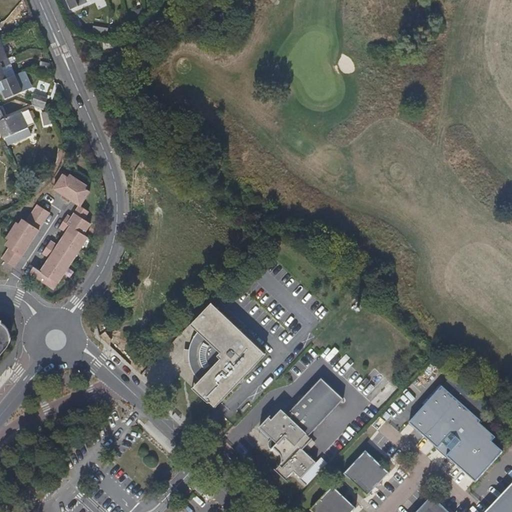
[(71,9),(66,0),(57,0),(63,13),(71,9)]
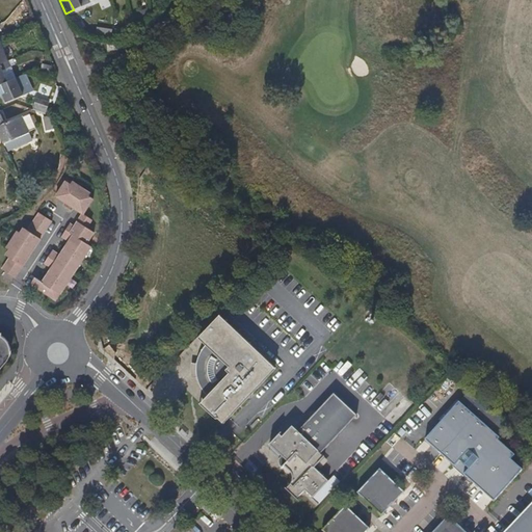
[(69,0),(74,9),(90,2),(89,0),(69,0)]
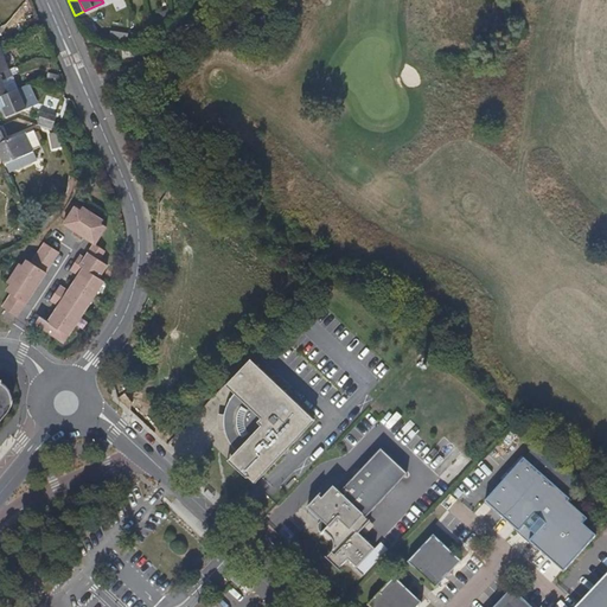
[(36,104),(27,85),(7,94),(0,96),(0,108),(1,108),(6,117),(36,104)]
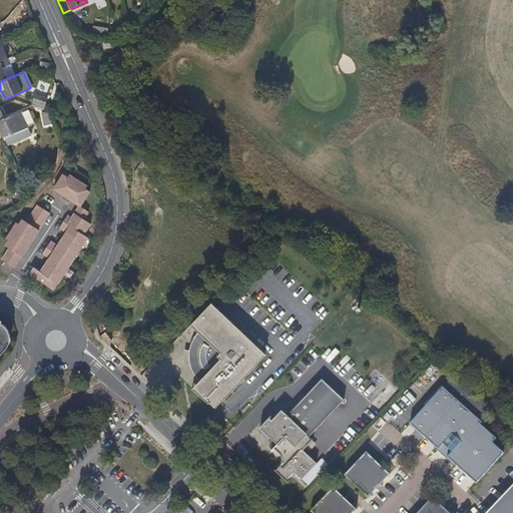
[(27,128),(20,112),(3,119),(0,110),(0,133),(3,138),(27,128)]
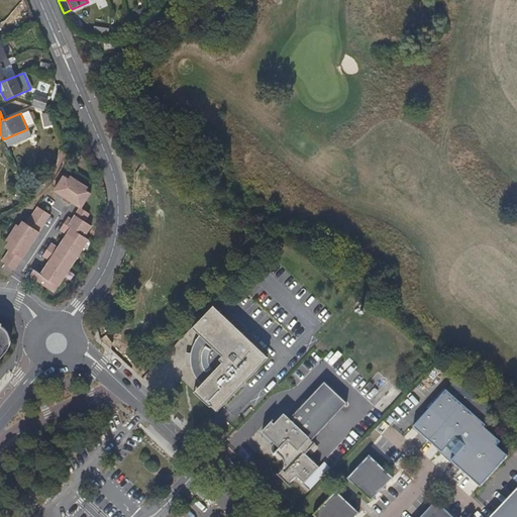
[(61,177),(50,192),(77,209),(87,194),(83,192),(84,189),(67,178),(65,180),(61,177)]
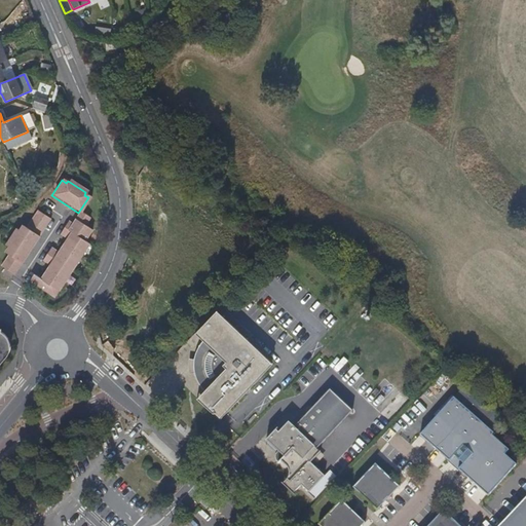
[(0,268),(10,276),(48,220),(35,212),(24,229),(20,226),(16,231),(14,229),(3,247),(5,249),(2,253),(6,256),(5,256),(0,264),(0,268)]
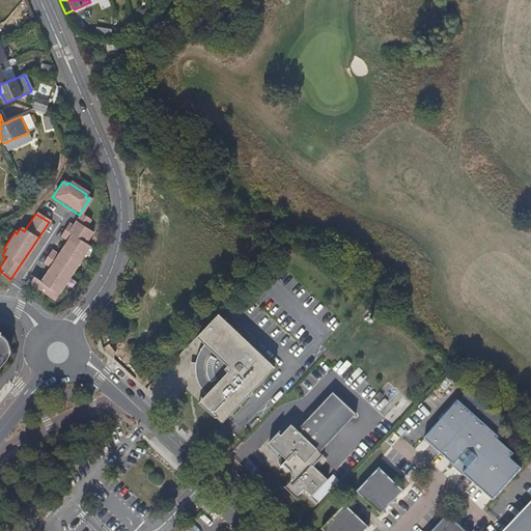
[(78,260),(86,247),(82,245),(90,233),(82,228),(88,221),(79,215),(71,227),(65,224),(57,236),(64,243),(55,255),(49,250),(39,263),(47,269),(37,282),(30,277),(26,284),(51,301),(78,260)]
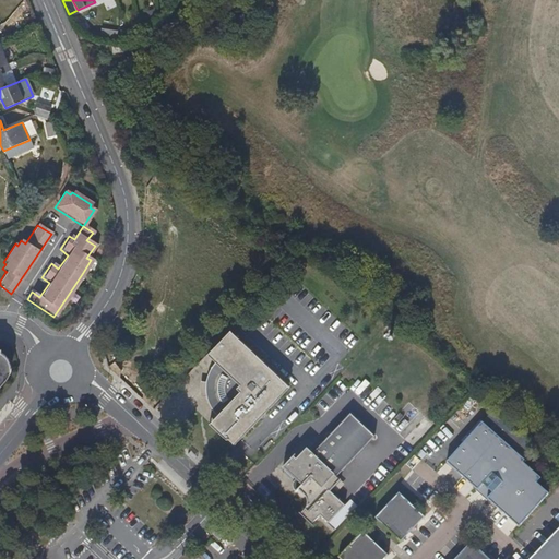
[(224,339),(235,326),(240,321),(238,319),(221,336),(224,339)]
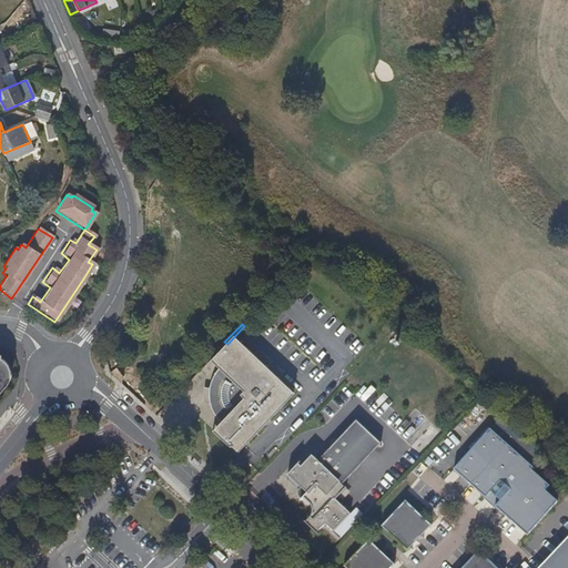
[(270,421),(305,383),(244,326),(239,332),(227,344),(230,346),(222,354),(225,356),(220,365),(216,373),(215,378),(215,388),(217,396),(221,404),(224,408),(227,412),(223,417),(230,424),(225,428),(245,447),(270,421)]
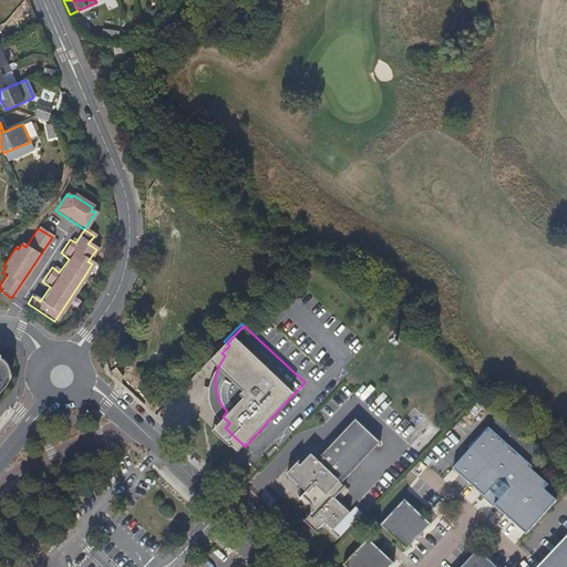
[(219,351),(227,343),(224,341),(217,348),(219,351)]
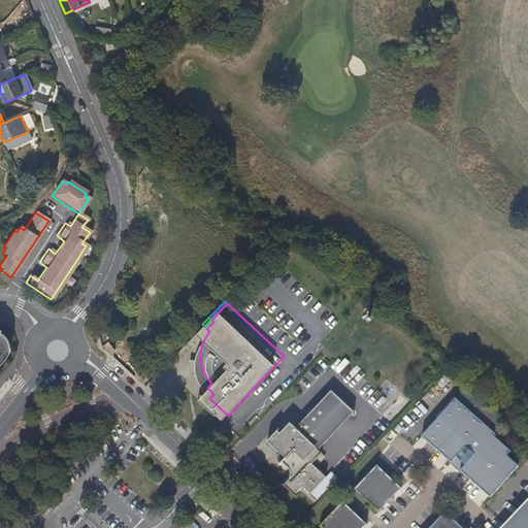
[(206,329),(213,322),(211,320),(204,327),(206,329)]
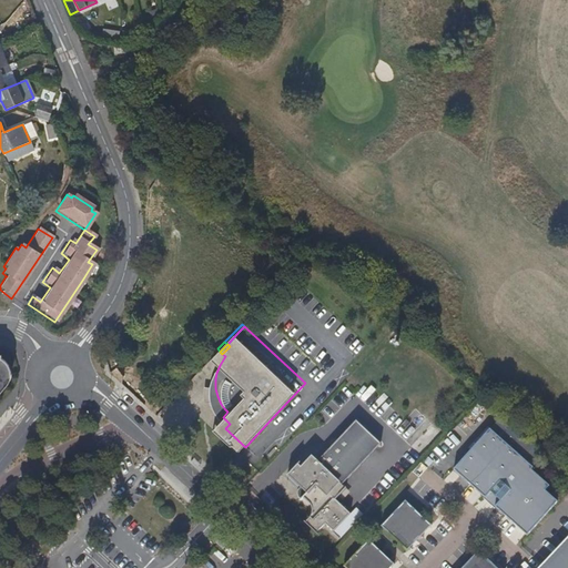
[(230,424),(223,417),(217,422),(225,428),(230,424)]
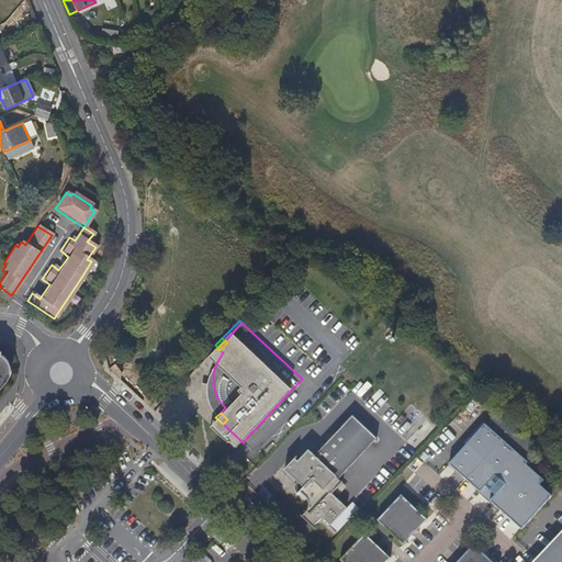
[(356,461),(375,439),(351,416),(313,457),(307,451),(298,462),(294,460),(283,471),(296,484),(295,485),(295,492),(299,494),(300,494),(304,498),(307,502),(307,505),(307,507),(305,512),(304,513),(316,524),(321,519),(328,527),(346,508),(330,494),(341,483),(338,480),(356,461)]
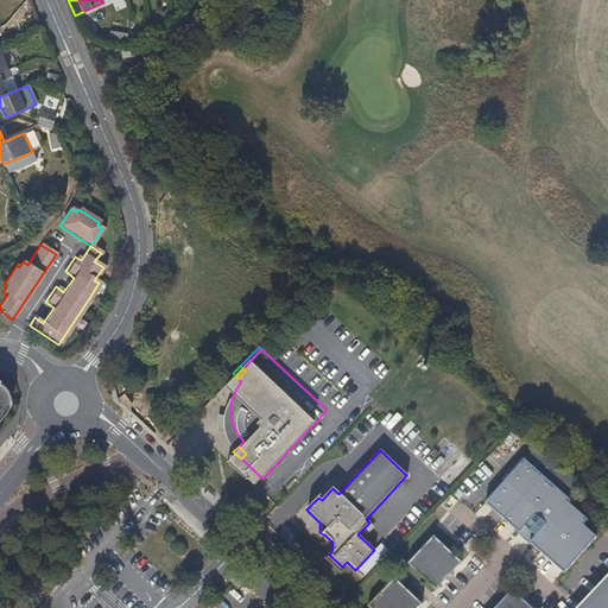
[(527,457),(487,499),(563,572),(564,574),(597,538),(586,526),(590,520),(572,504),(574,501),(530,460),(527,457)]
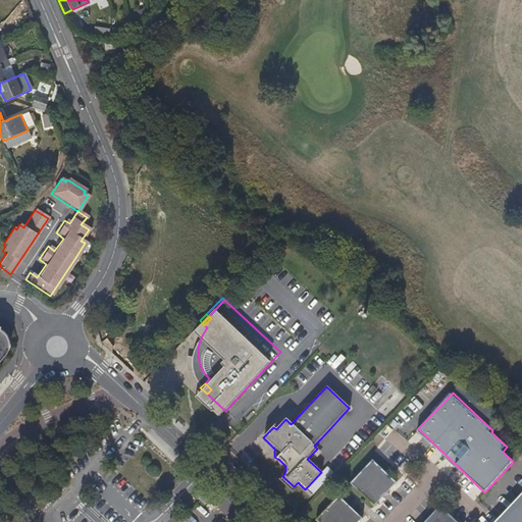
[(373,459),(350,483),(374,507),(397,482),(373,459)]
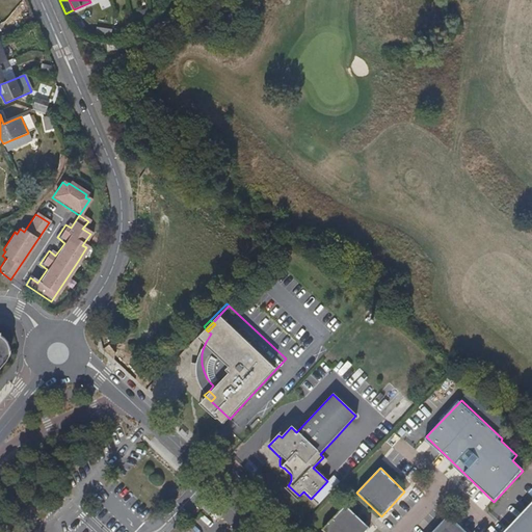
[(205,509),(209,505),(205,501),(200,505),(205,509)]
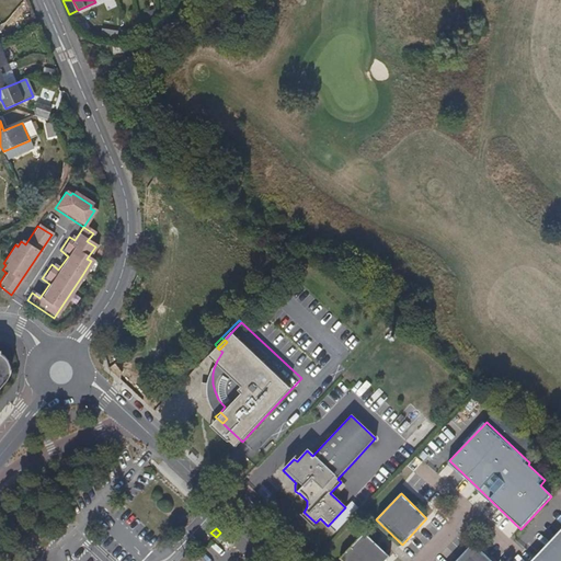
[(226,538),(220,533),(216,537),(221,542),(226,538)]
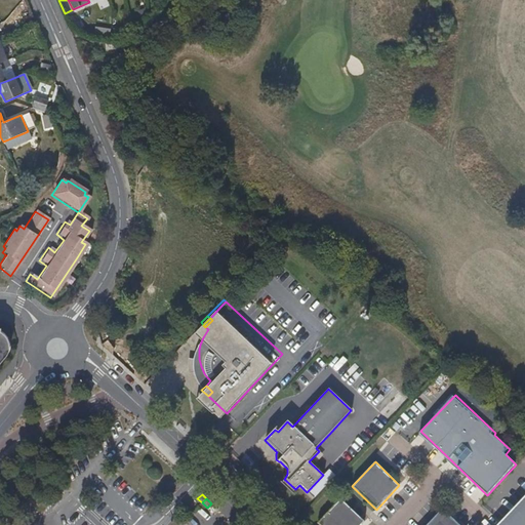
[(339,498),(316,523),(318,524),(362,524),(364,523),(339,498)]
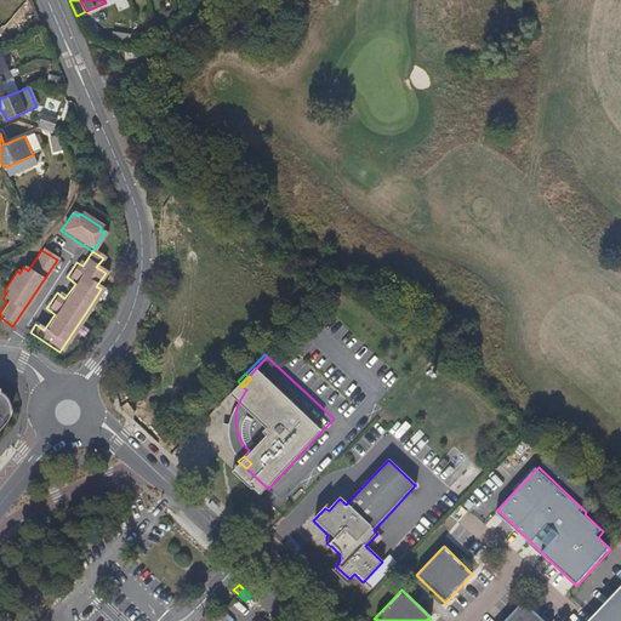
[(620,620),(620,591),(592,620),(620,620)]
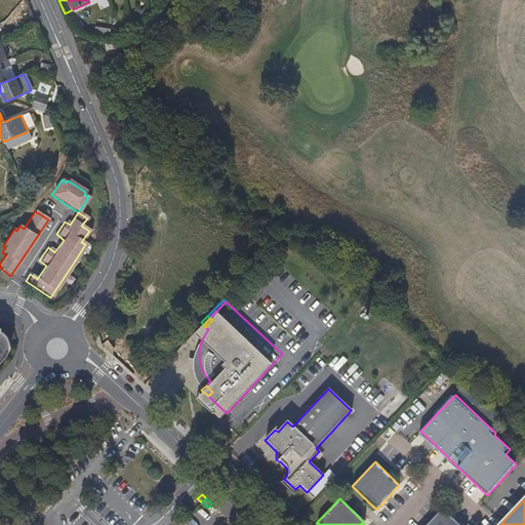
[(458,524),(442,510),(428,524),(458,524)]
